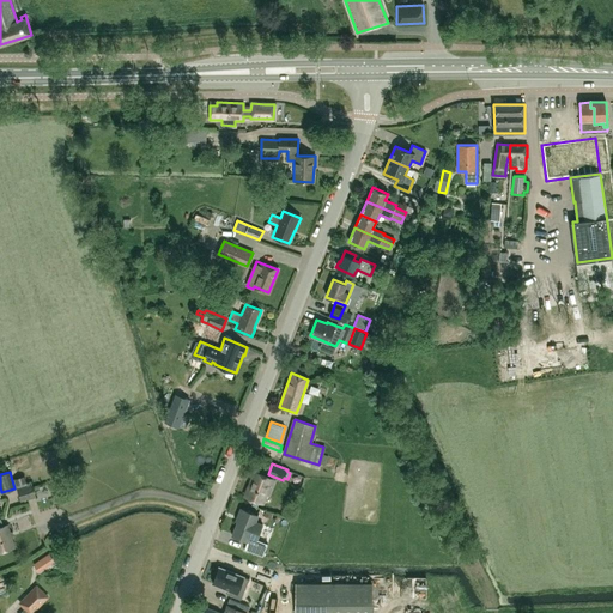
[(265,504),(274,479),(255,472),(244,497),(265,504)]
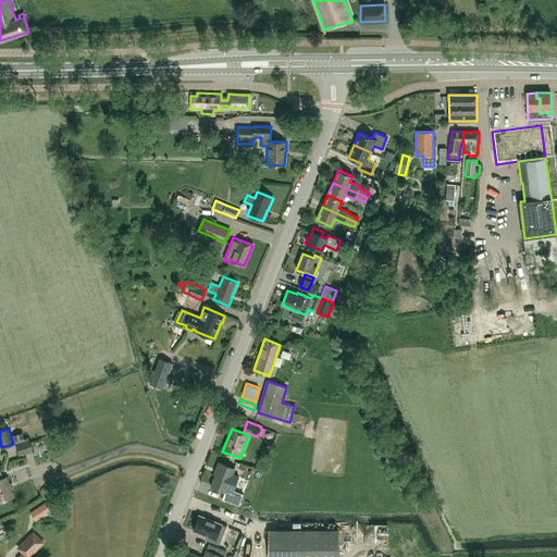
[(19,456),(24,454),(21,443),(15,444),(19,456)]
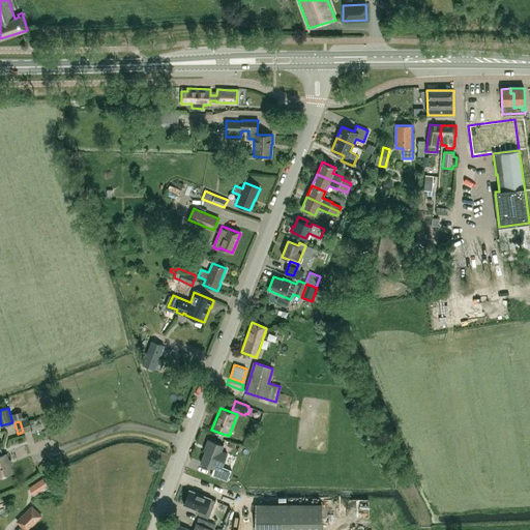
[(33,450),(31,439),(24,441),(23,438),(11,439),(13,453),(33,450)]
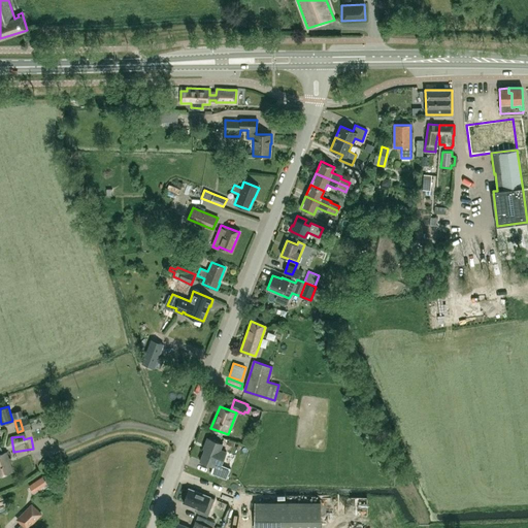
[(226,452),(220,450),(222,443),(207,438),(202,449),(204,450),(199,461),(213,466),(210,472),(223,477),(226,470),(220,467),(223,459),(226,452)]
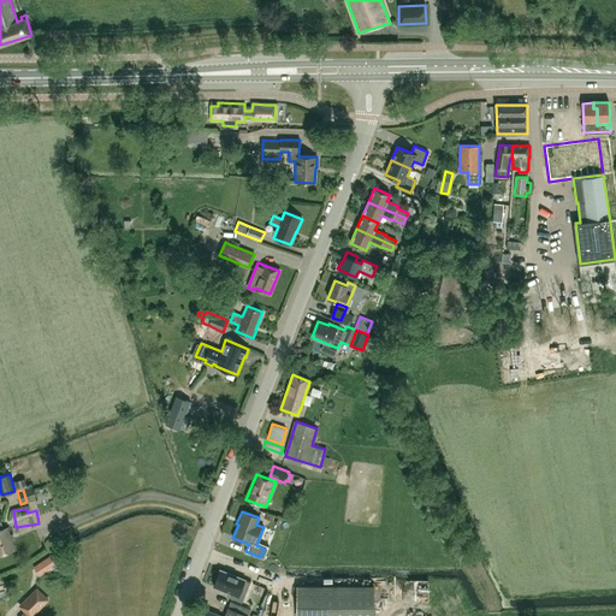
[(0,521),(0,554),(15,550),(7,527),(3,528),(0,521)]
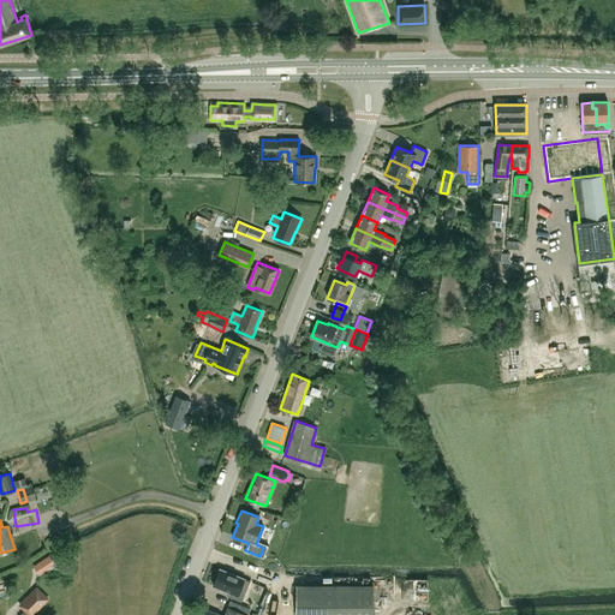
[(43,568),(40,562),(34,567),(37,573),(43,568)]
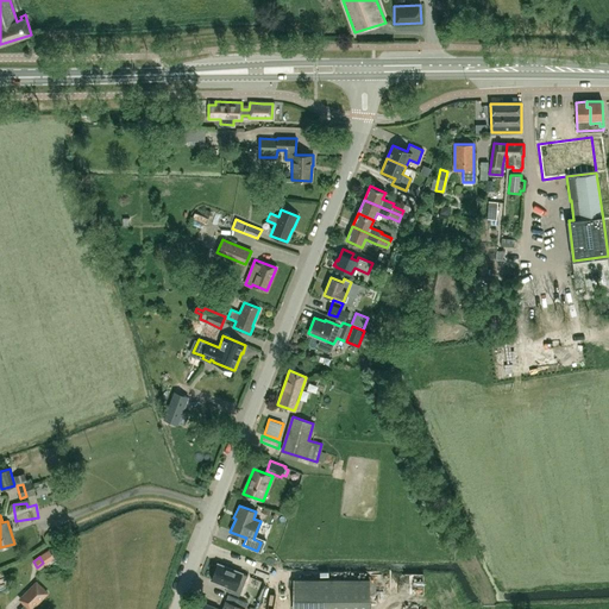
[(248,575),(218,563),(211,579),(226,586),(225,590),(239,595),(248,575)]
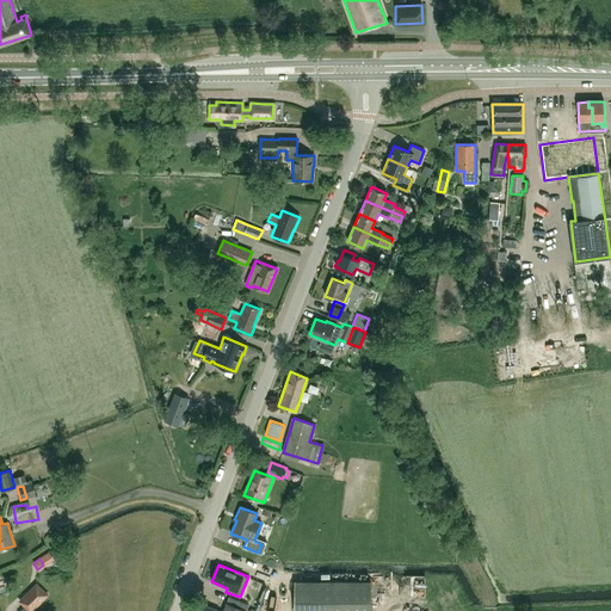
[(370,610),(370,581),(294,581),(294,610),(370,610)]
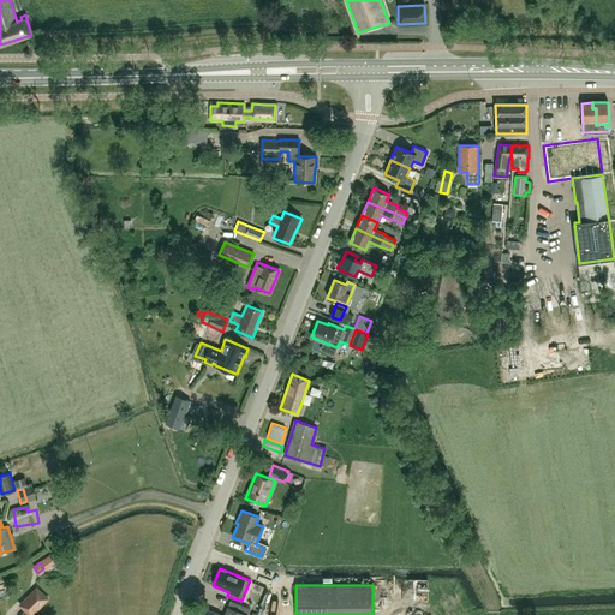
[(19,614),(28,614),(33,614),(49,598),(36,586),(18,604),(24,610),(19,614)]
